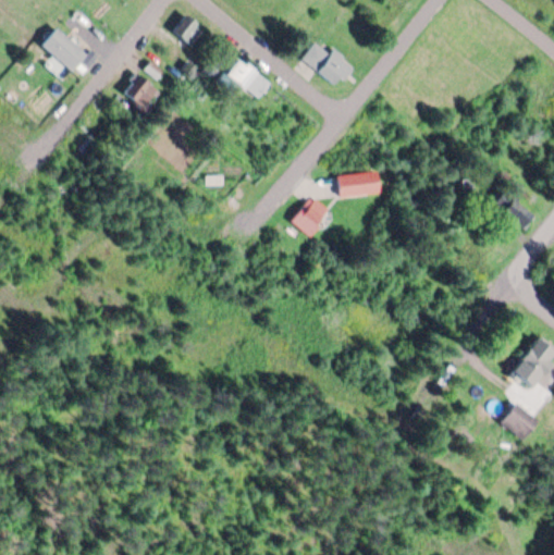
[(205,31),(192,20),(179,36),(191,47),(205,31)]
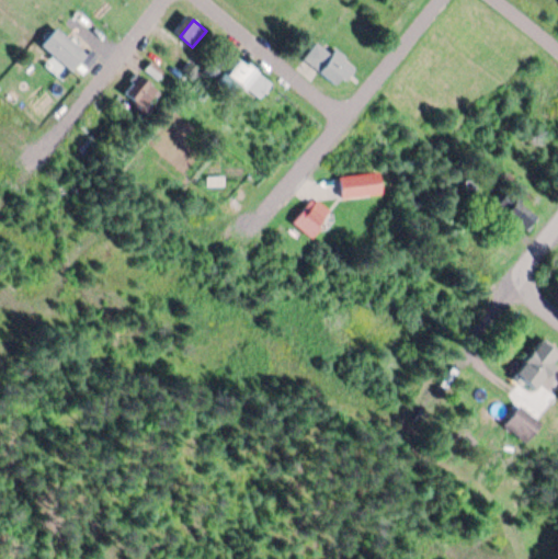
[(42,45),(70,72),(87,56),(58,29),(42,45)]
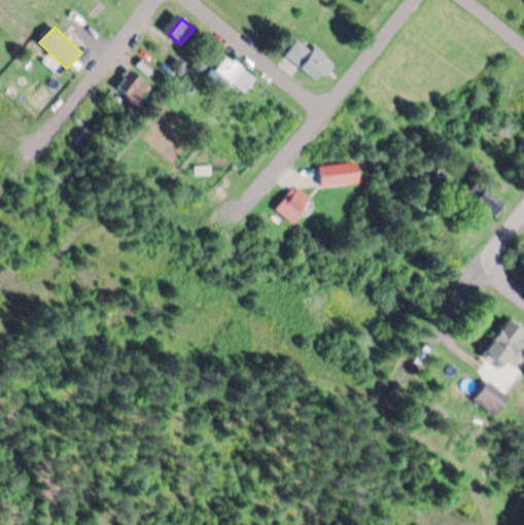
[(312,53),(299,41),(285,58),(318,84),(335,64),(316,48),(312,53)]
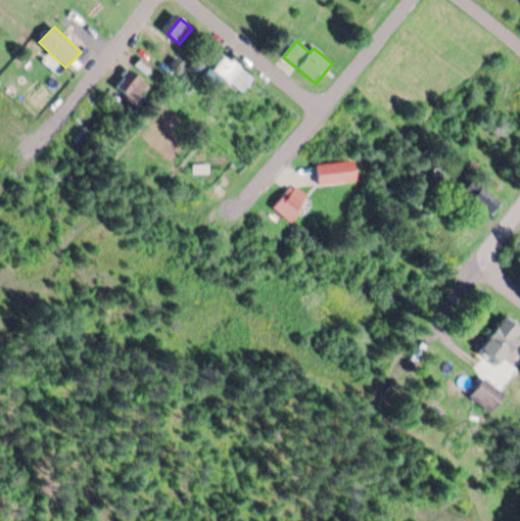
[(239,96),(253,82),(226,55),(213,68),(239,96)]
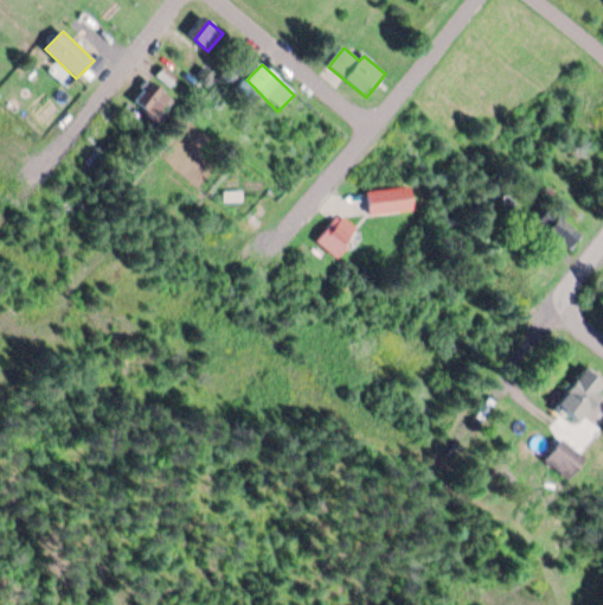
[(175,102),(158,88),(142,107),(159,121),(175,102)]
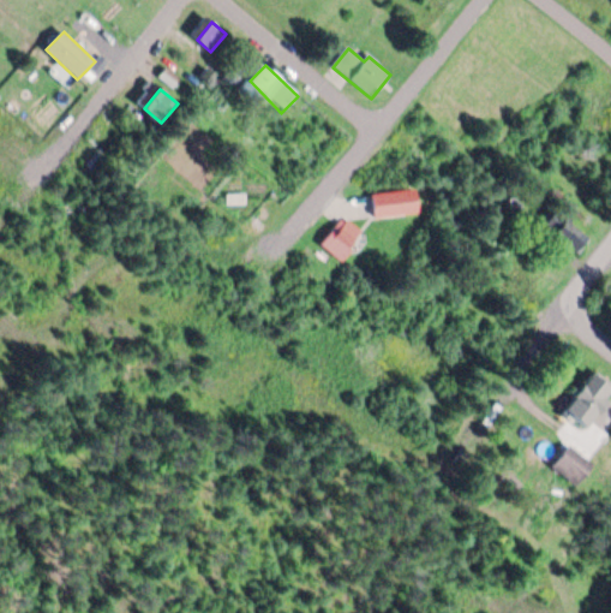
[(376,219),(419,215),(418,191),(373,195),(376,219)]
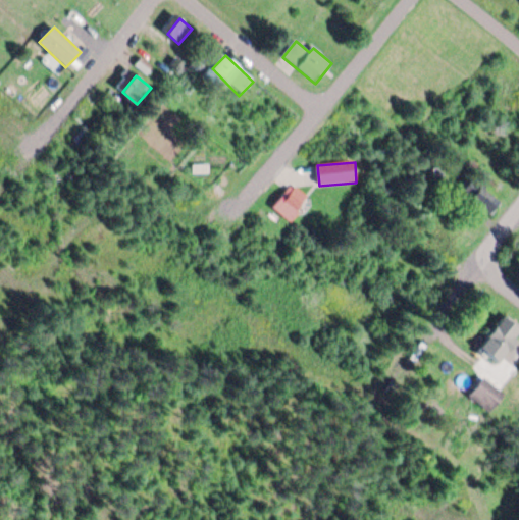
[(491,215),(501,202),(471,180),(461,194),(491,215)]
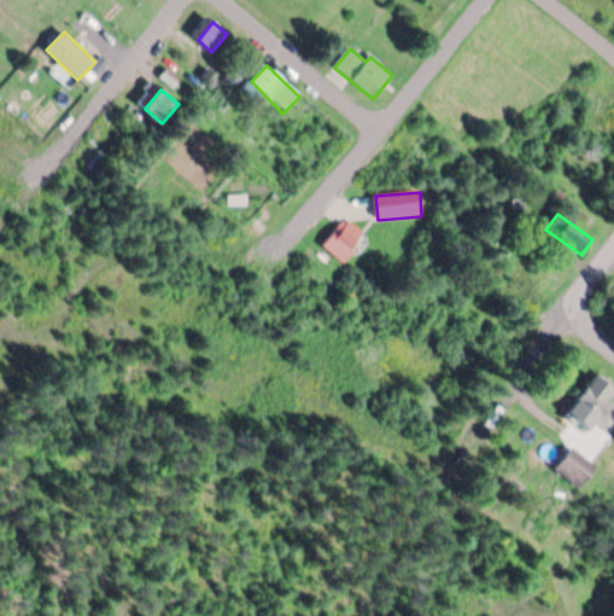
[(323,247),(344,262),(366,236),(345,219),(323,247)]
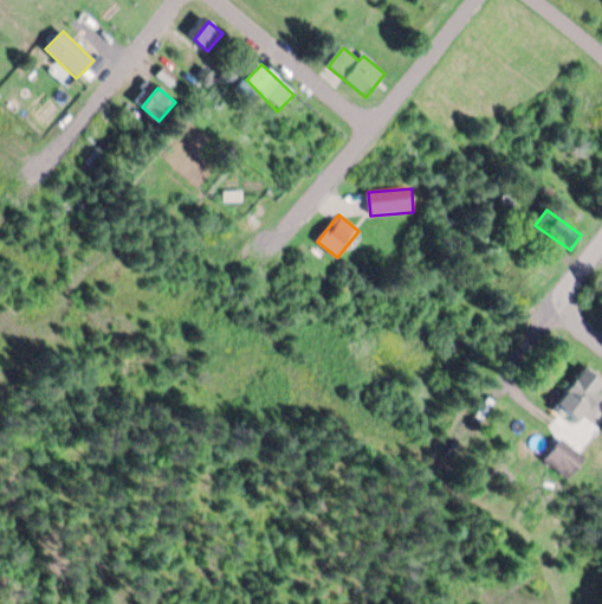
[(578,421),(601,389),(601,380),(584,367),(556,404),(578,421)]
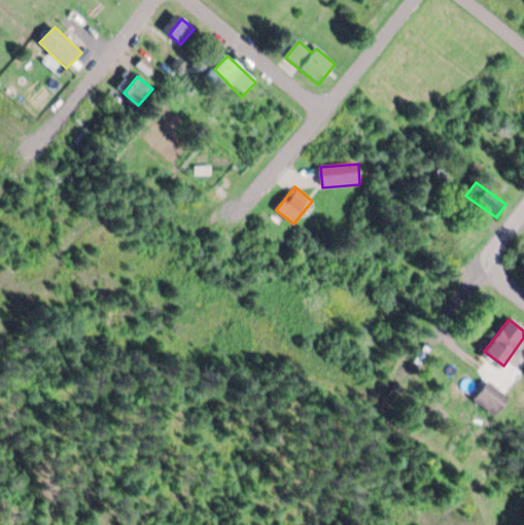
[(494,417),(510,398),(488,381),(474,399),(494,417)]
